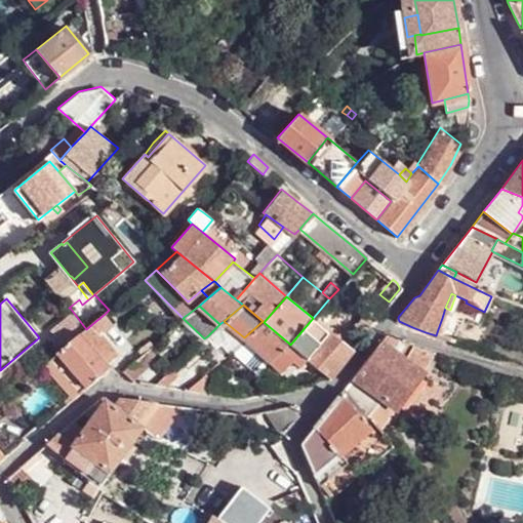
[(70,308),(55,319),(74,340),(81,333),(86,329),(70,308)]
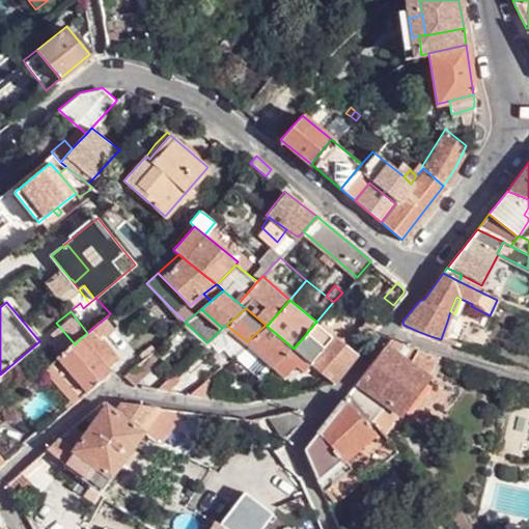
[(370,314),(357,331),(367,339),(381,321),(370,314)]
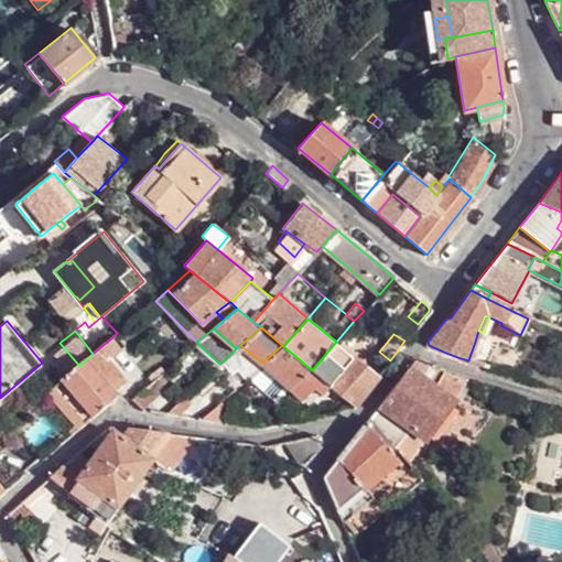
[(112,337),(100,347),(108,357),(120,347),(112,337)]
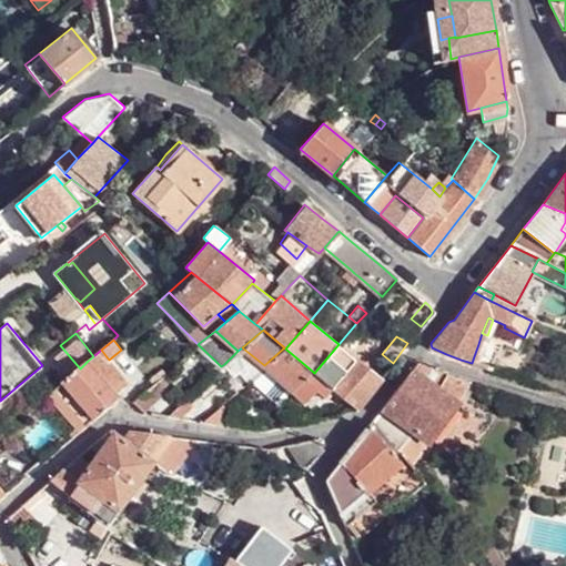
[(356,407),(380,378),(339,344),(314,373),(356,407)]
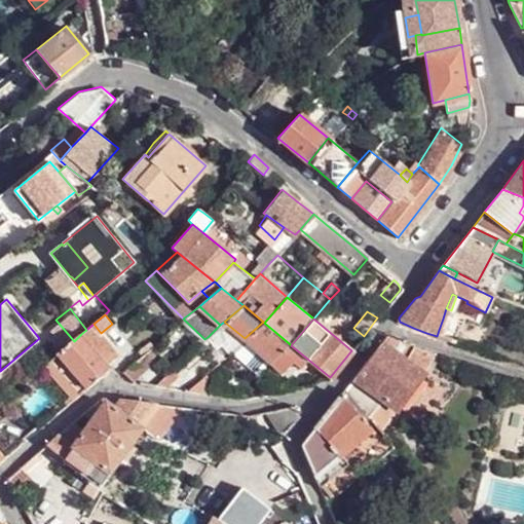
[(448,321),(443,319),(439,330),(444,332),(448,321)]
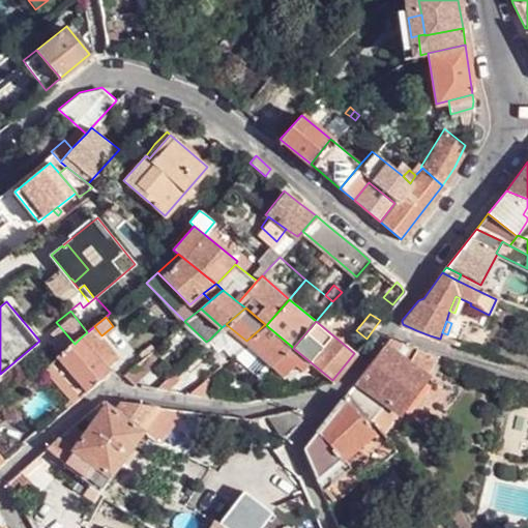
[(246,341),(226,324),(222,327),(209,340),(217,348),(223,344),(232,353),(246,341)]
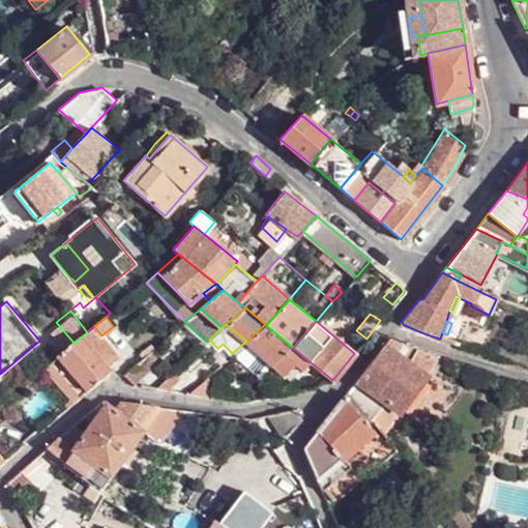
[(246,341),(272,363),(286,351),(291,346),(266,325),(265,324),(246,341)]
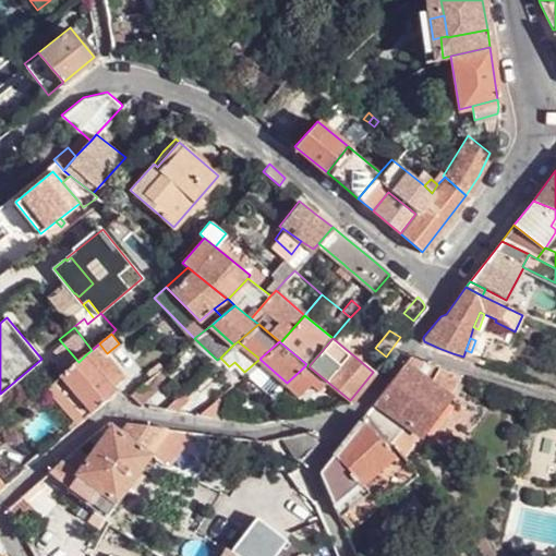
[(110,382),(122,372),(107,353),(99,343),(92,350),(86,354),(110,382)]
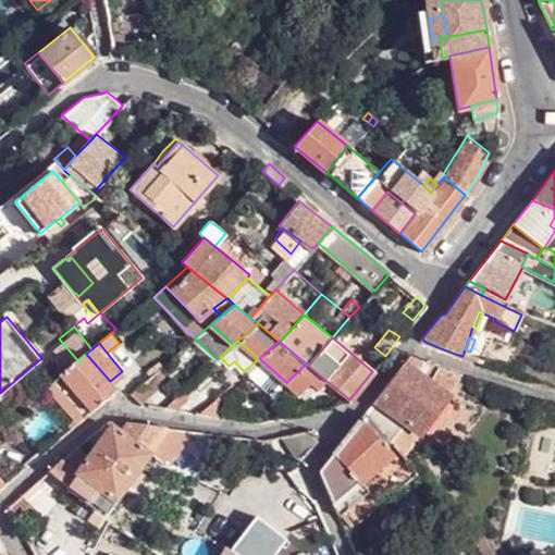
[(93,411),(118,391),(110,381),(86,354),(78,361),(61,374),(47,386),(78,423),(93,411)]
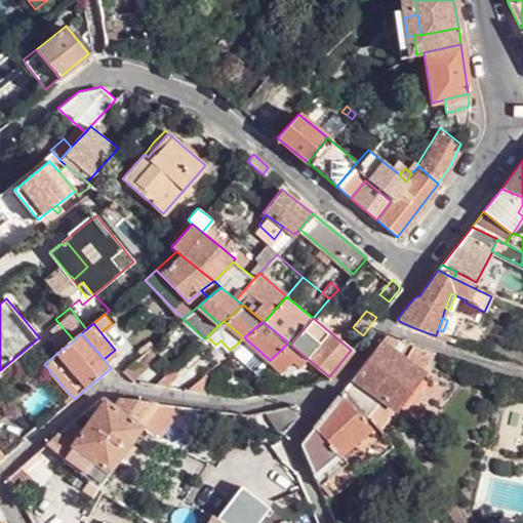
[(350,378),(343,388),(366,415),(374,404),(387,413),(392,409),(392,408),(420,372),(433,351),(411,344),(407,342),(402,351),(406,354),(403,359),(392,351),(399,338),(385,333),(378,342),(350,378)]
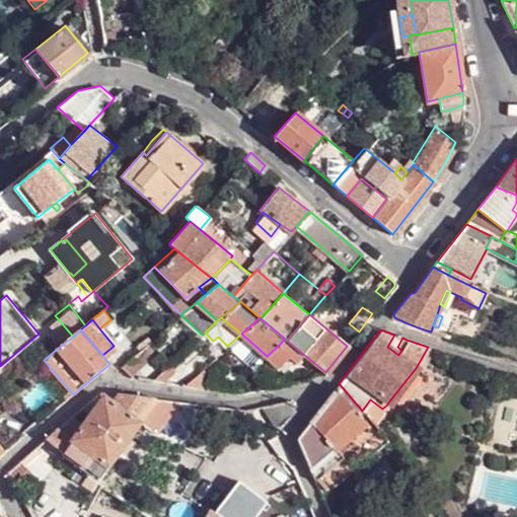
[(136,345),(140,349),(151,340),(148,336),(136,345)]
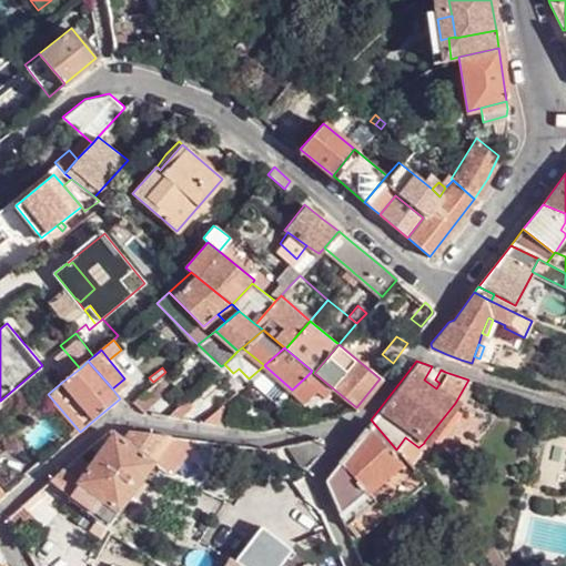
[(147,388),(153,396),(173,377),(168,370),(165,372),(153,382),(147,388)]
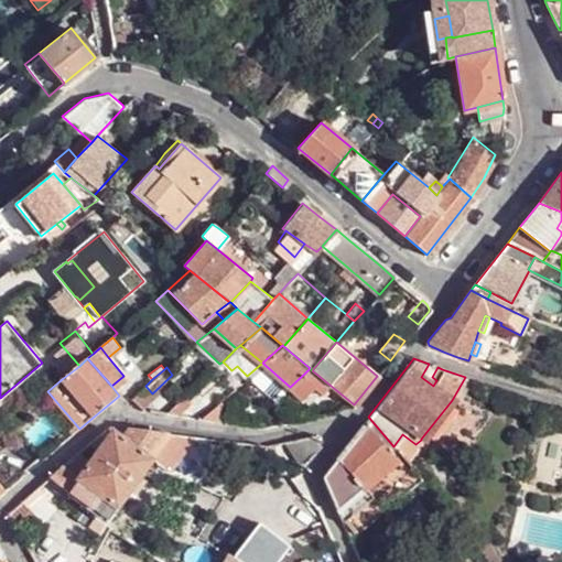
[(314,385),(304,374),(290,387),(300,399),(314,385)]
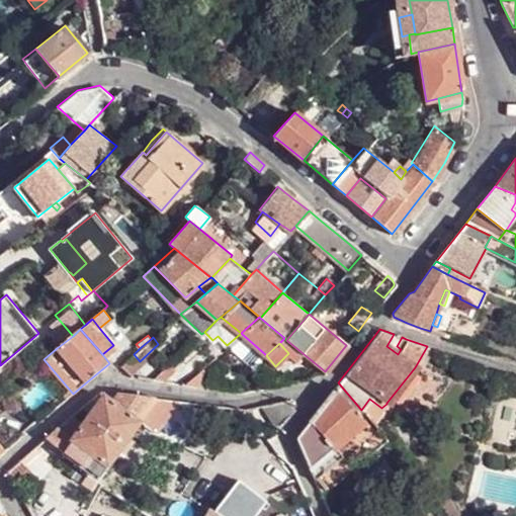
[(140,361),(134,354),(118,366),(118,371),(121,373),(125,373),(140,361)]
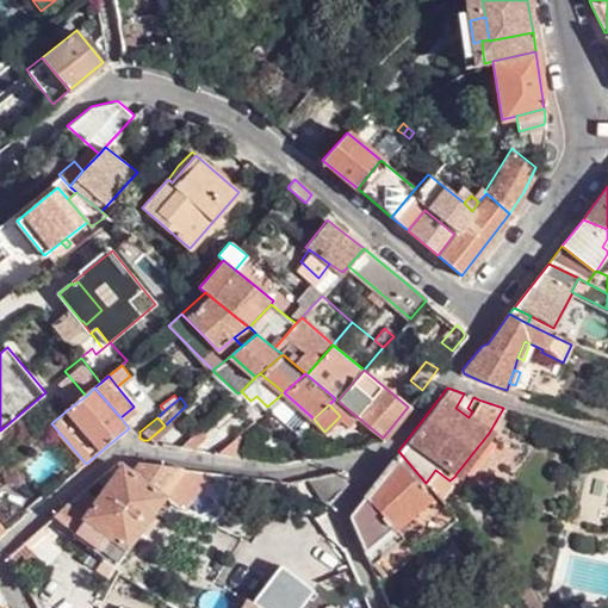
[(180,445),(191,447),(206,433),(200,427),(180,445)]
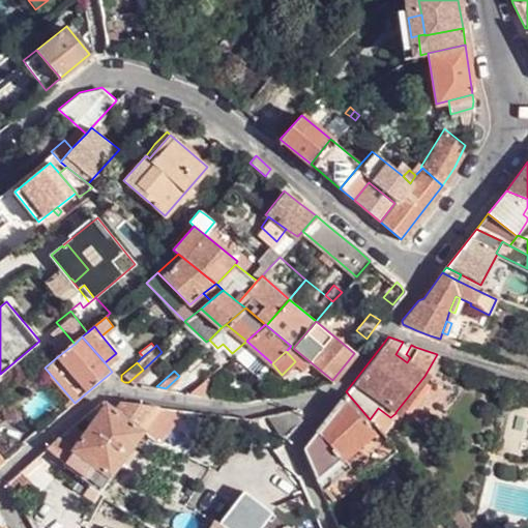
[(189,391),(211,393),(213,382),(202,380),(189,391)]
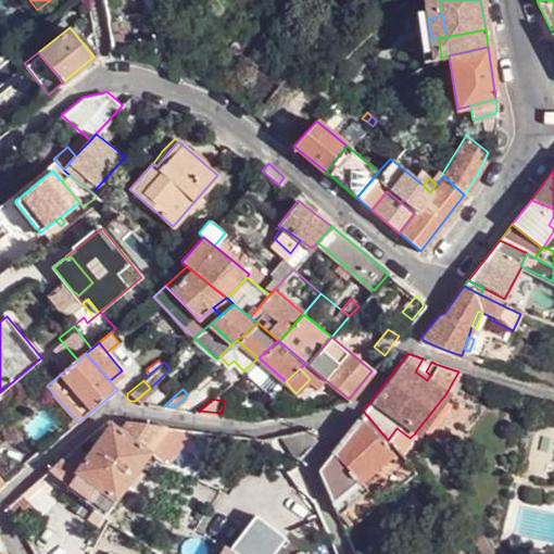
[(363,411),(357,416),(381,447),(388,441),(388,440),(363,411)]
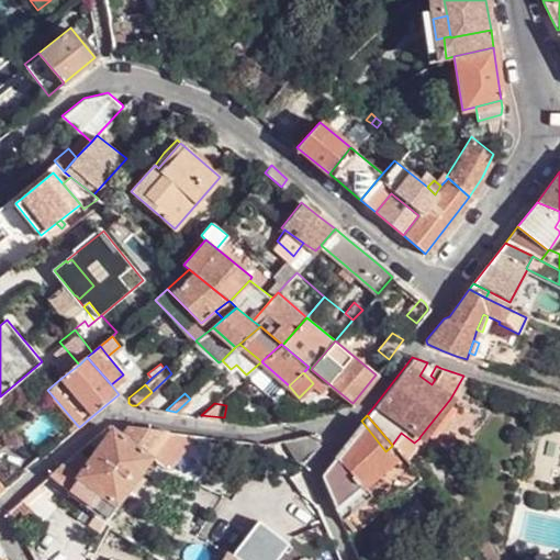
[(361,486),(393,461),(385,451),(361,421),(324,472),(322,474),(323,480),(335,511),(361,486)]
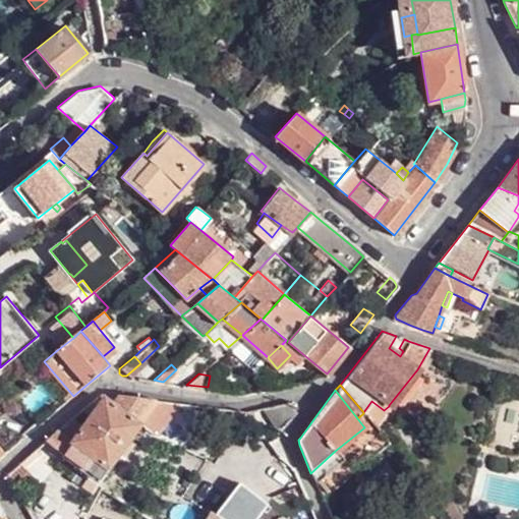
[(157,398),(120,394),(112,404),(138,423),(157,398)]
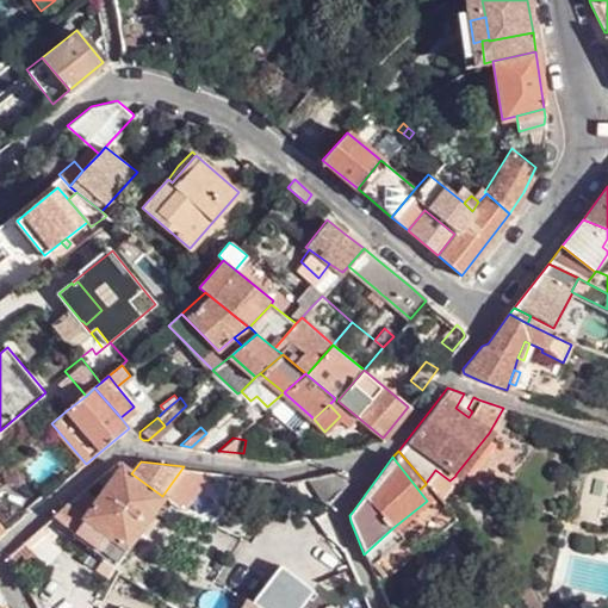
[(131,473),(122,466),(82,520),(126,552),(165,498),(162,496),(131,473)]
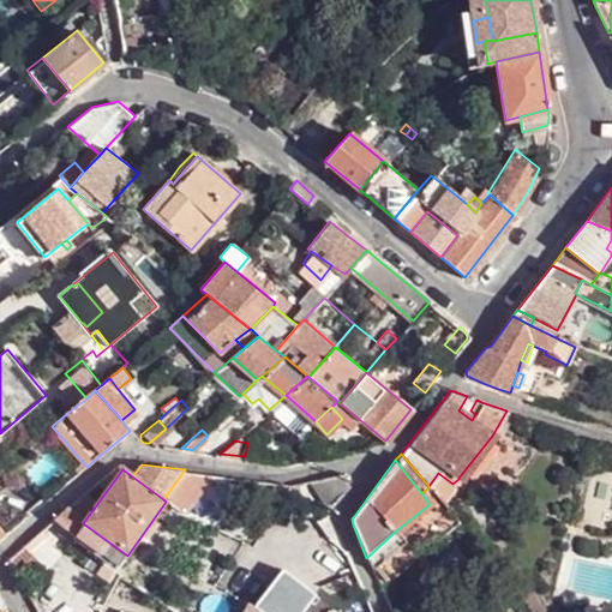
[(163,499),(166,502),(186,513),(213,473),(185,469),(163,499)]
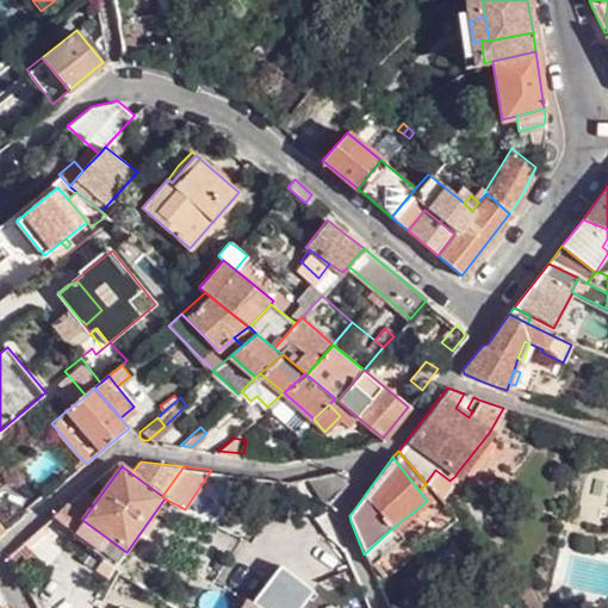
[(341,469),(317,473),(329,502),(347,482),(341,469)]
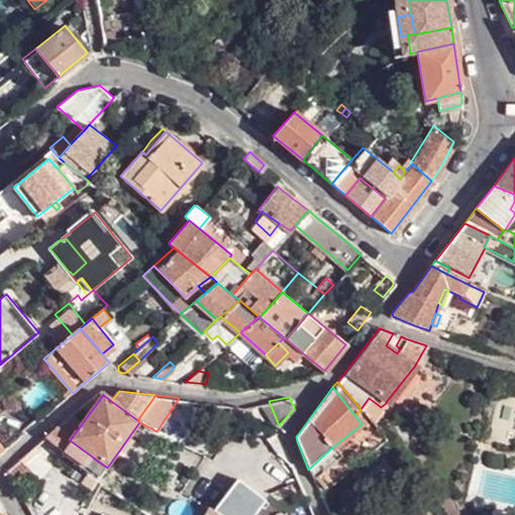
[(55,427),(45,435),(60,449),(70,440),(55,427)]
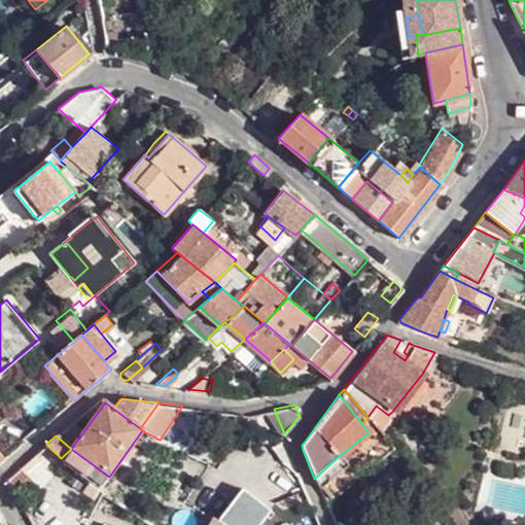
[(239,449),(231,444),(223,454),(232,459),(239,449)]
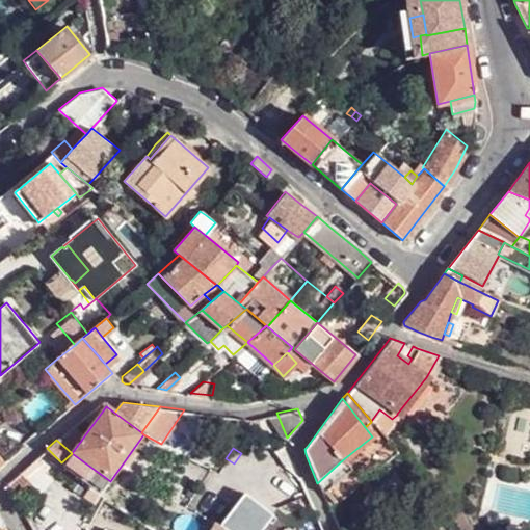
[(110,481),(72,453),(64,464),(102,492),(110,481)]
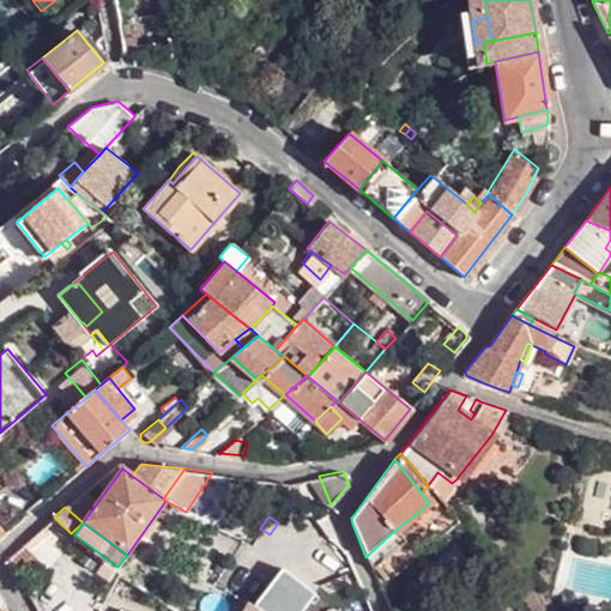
[(394,531),(366,557),(374,566),(403,540),(394,531)]
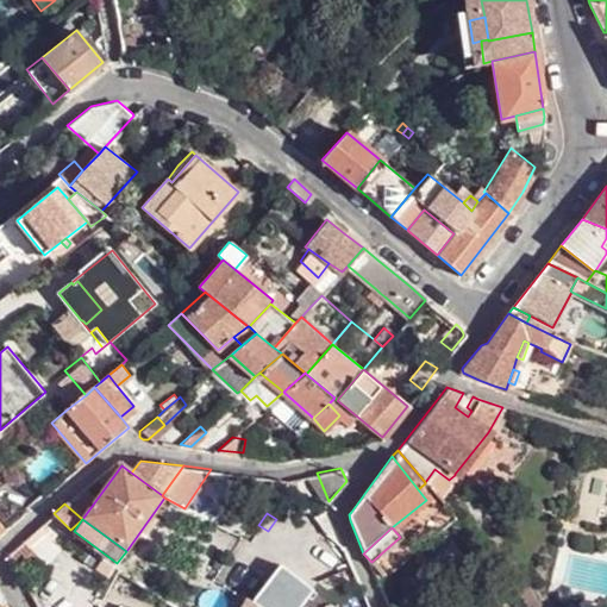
[(35,556),(24,538),(6,554),(7,555),(8,555),(19,574),(35,556)]
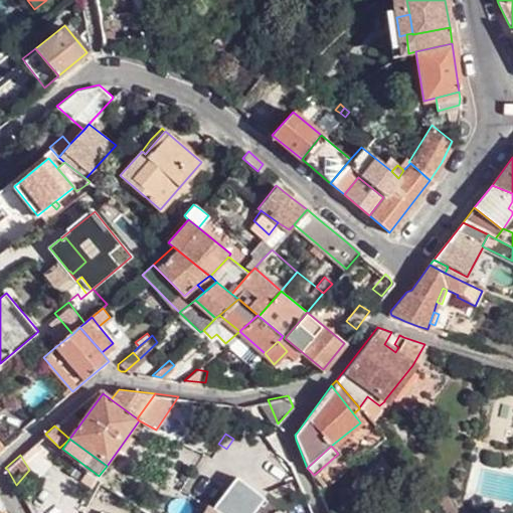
[(314,475),(307,468),(317,489),(323,485),(314,475)]
